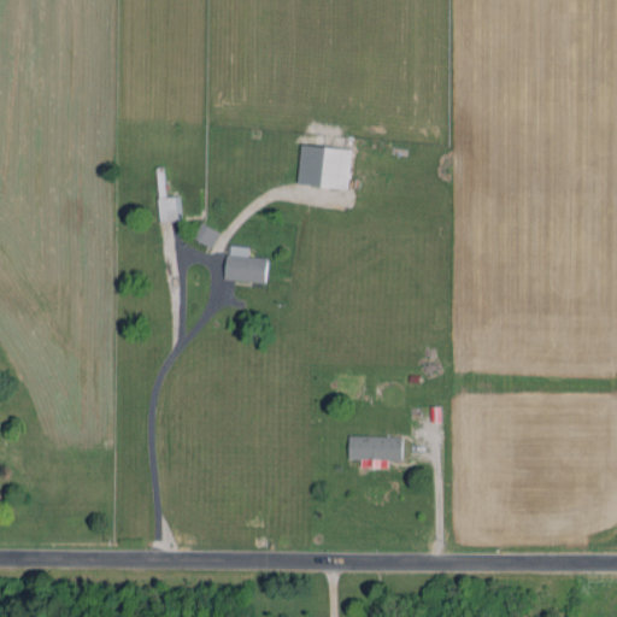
[(298,183),(348,188),(353,148),(301,144),(298,183)]
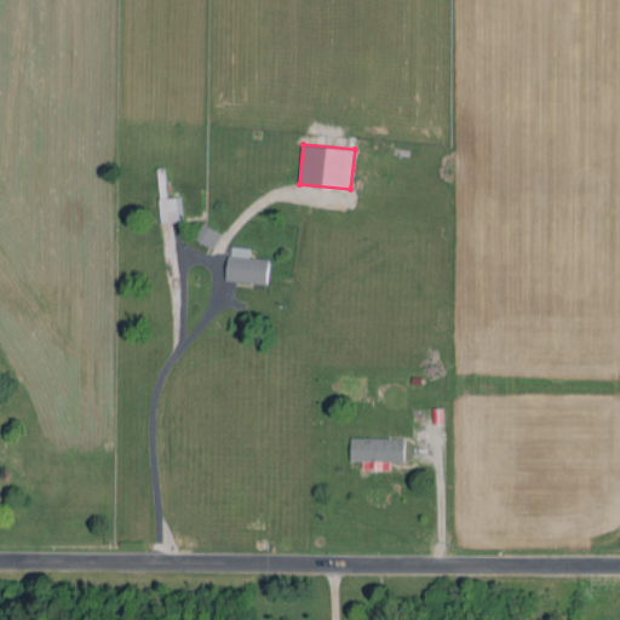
[(220,233),(202,222),(194,237),(212,247),(220,233)]
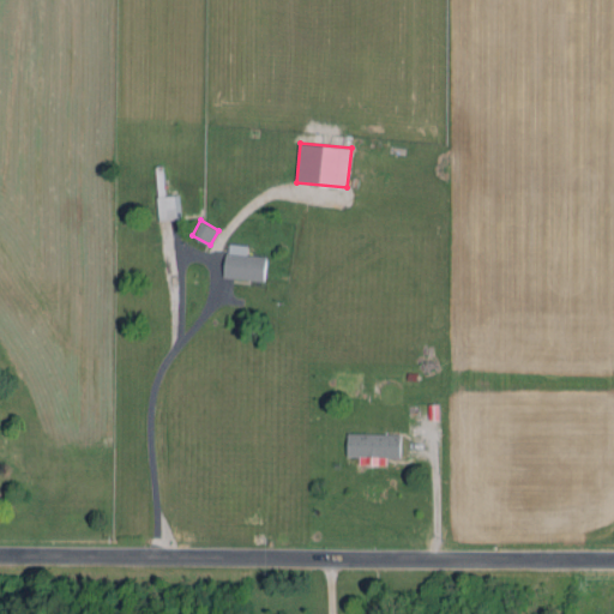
[(226,277),(265,280),(266,256),(247,254),(247,245),(227,244),(226,277)]
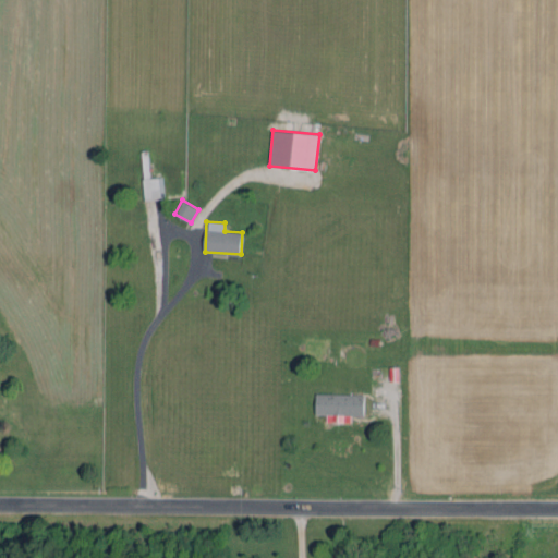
[(364,415),(364,395),(315,393),(315,414),(327,414),(327,421),(351,422),(351,415),(364,415)]
